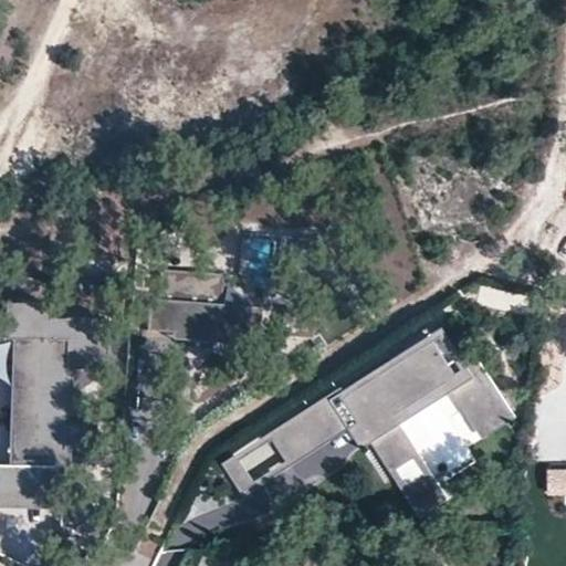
[(261,307),(220,304),(223,274),(160,270),(158,300),(149,300),(146,331),(173,333),(192,334),(191,342),(191,348),(211,349),(212,343),(212,336),(258,339),(261,307)]
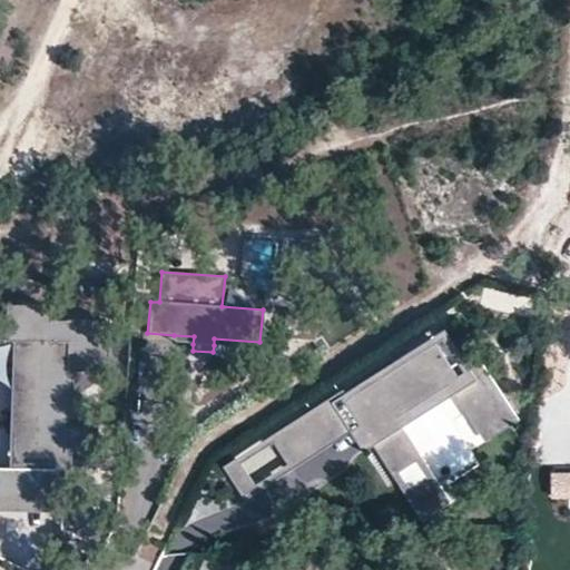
[(518,312),(522,297),(485,287),(481,302),(518,312)]
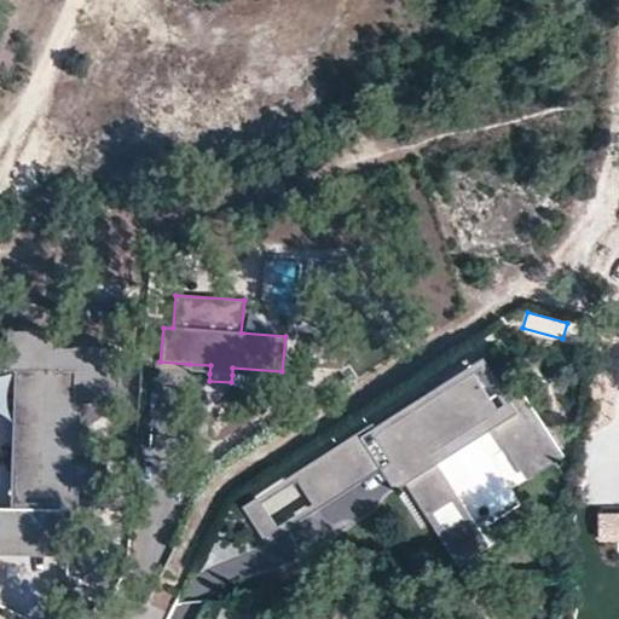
[(52,333),(4,331),(3,371),(11,371),(22,371),(18,491),(59,492),(59,485),(68,486),(68,492),(76,492),(102,493),(103,464),(76,463),(69,463),(70,404),(77,404),(115,404),(116,348),(70,348),(70,353),(52,353),(52,347),(52,333)]
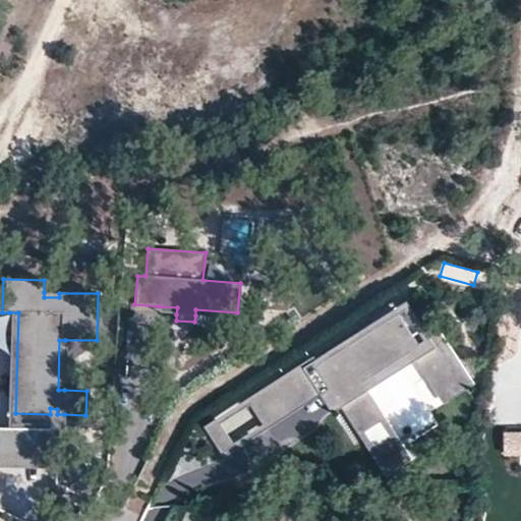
[(259,285),(257,309),(287,311),(289,287),(259,285)]
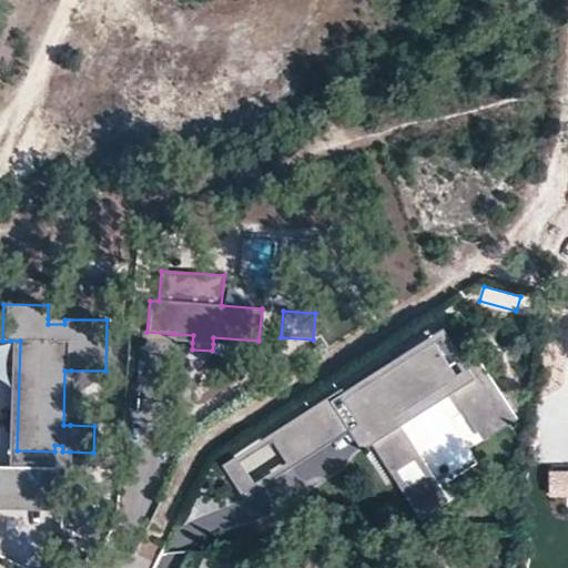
[(434,340),(440,335),(463,369),(469,366),(444,326),(342,393),(345,397),(434,340)]
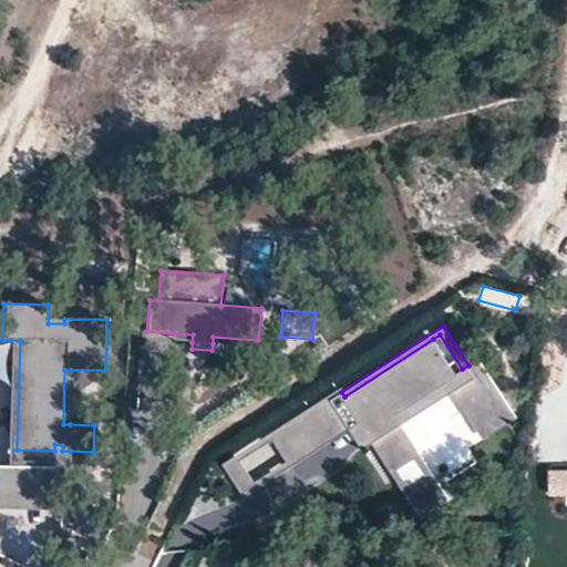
[(258,347),(258,340),(213,337),(213,343),(258,347)]
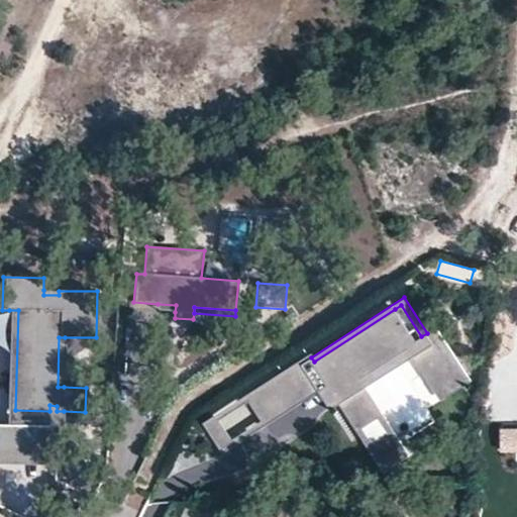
[(362,427),(378,416),(383,413),(366,387),(359,377),(406,347),(412,356),(425,377),(430,374),(440,391),(460,378),(429,331),(427,333),(421,336),(416,340),(395,309),(314,362),(311,357),(309,353),(245,395),(248,400),(262,420),(265,425),(318,391),(327,385),(339,403),(356,430),(362,427)]
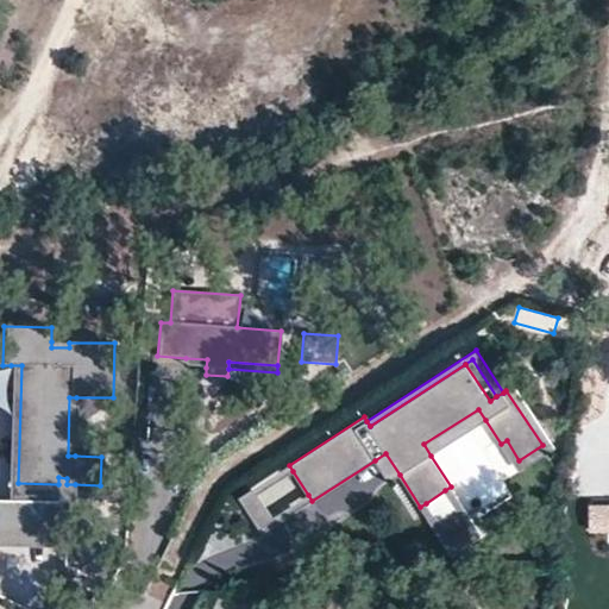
[(22,365),(11,365),(8,501),(58,502),(57,548),(67,548),(68,504),(75,504),(75,484),(67,484),(67,478),(58,477),(58,484),(18,483),(22,365)]
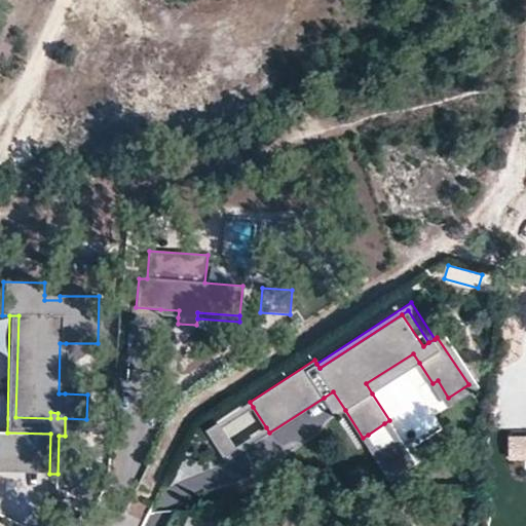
[(433,383),(448,406),(480,386),(445,333),(437,337),(468,384),(448,398),(438,380),(433,383)]
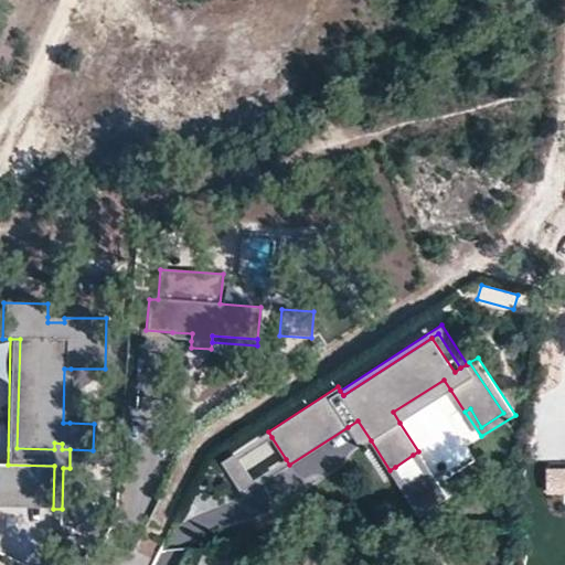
[(435,401),(450,390),(444,380),(393,412),(400,423),(416,413),(435,401)]
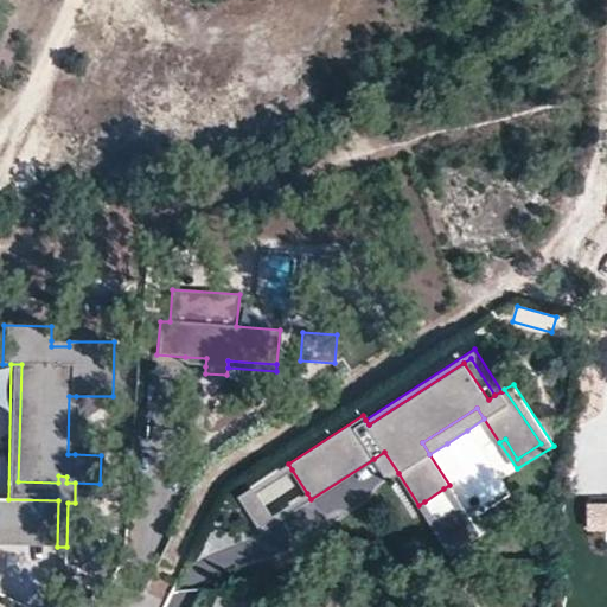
[(388,480),(398,473),(384,452),(374,459),(388,480)]
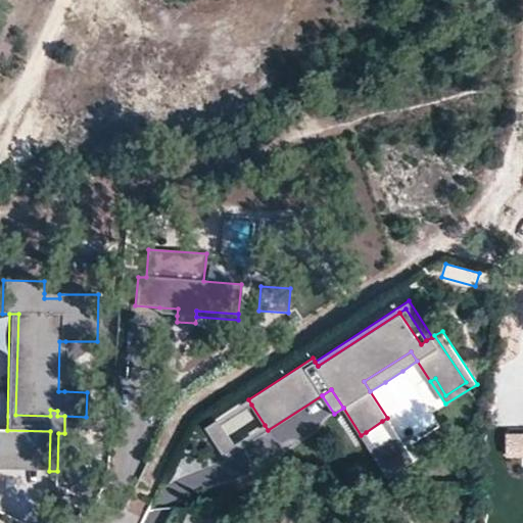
[(265,425),(235,444),(222,424),(251,405),(248,399),(204,428),(225,458),(268,430),(265,425)]
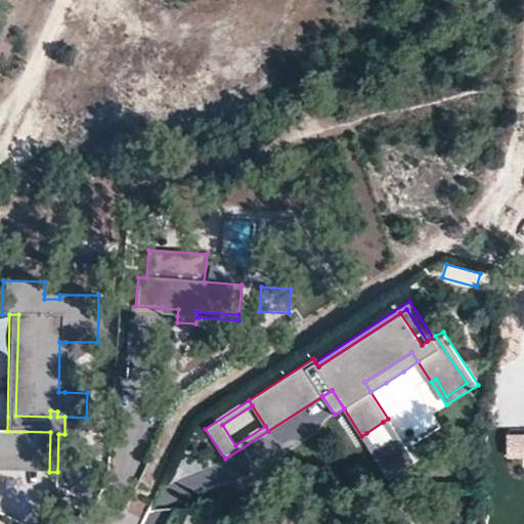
[(394,439),(377,449),(366,433),(361,436),(388,477),(415,460),(388,419),(383,422),(394,439)]
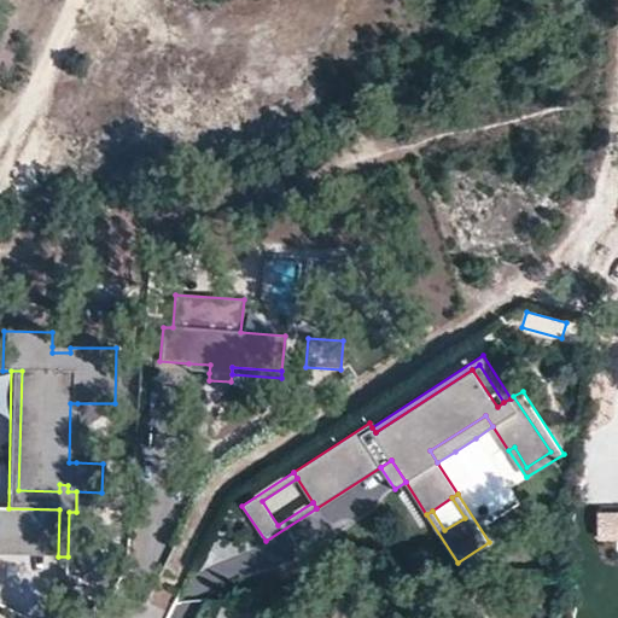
[(9,508),(0,507),(0,555),(58,557),(59,509),(9,508)]
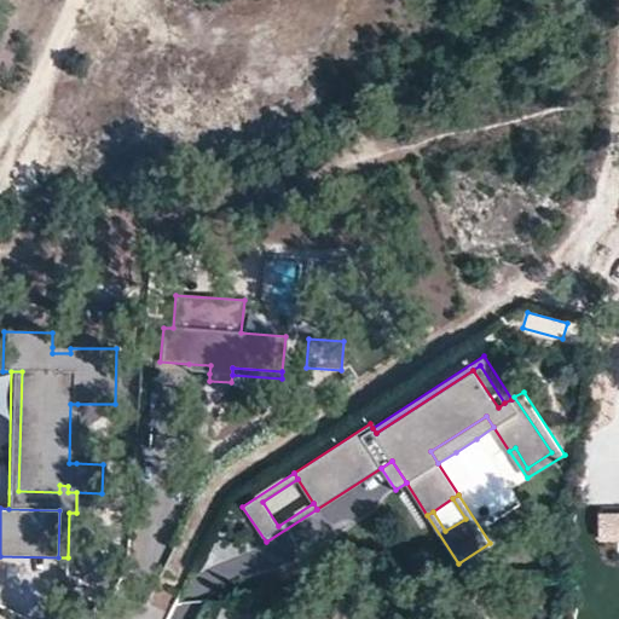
[(618,514),(600,514),(601,538),(618,537),(618,514)]
